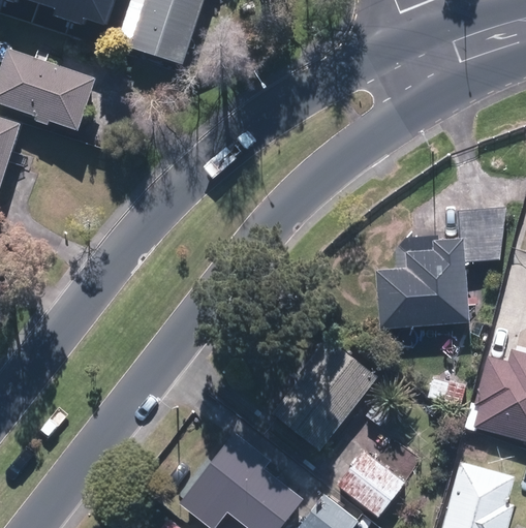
[(84,23),(87,16),(111,23),(118,0),(9,0),(17,2),(17,0),(38,0),(60,7),(58,14),(84,23)]
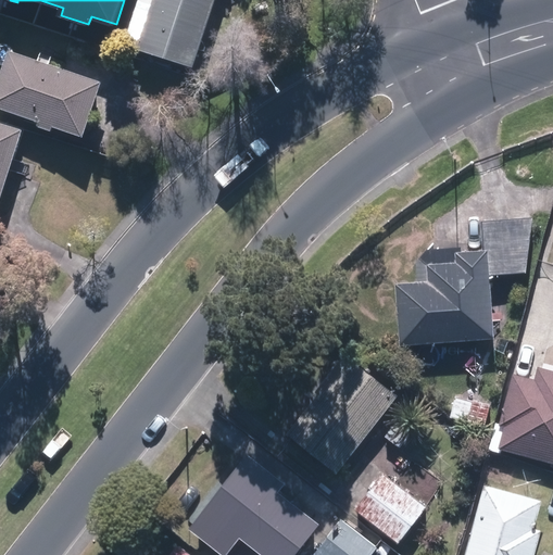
[(142,0),(128,43),(197,65),(216,0),(142,0)]
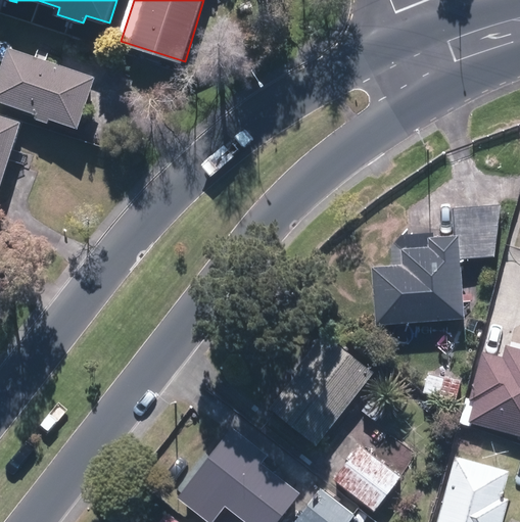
[(100,76),(9,47),(0,76),(0,100),(84,127),(100,76)]
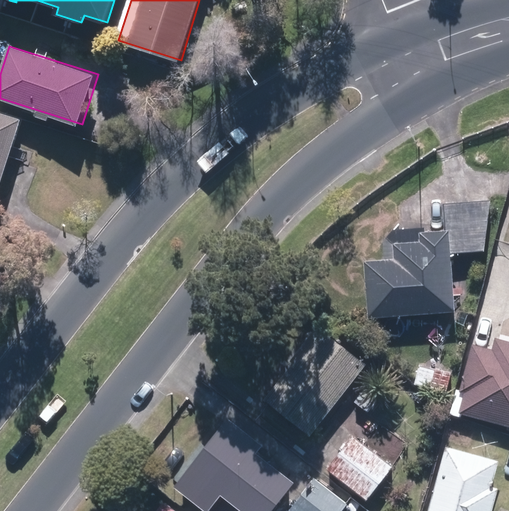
[(0,190),(22,117),(0,110),(0,190)]
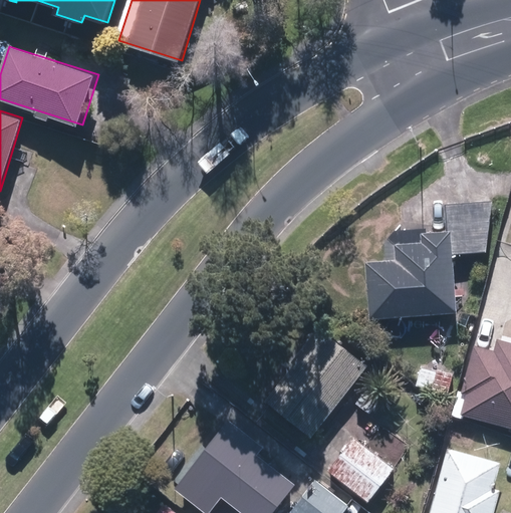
[(421,229),(393,231),(394,242),(382,243),(384,262),(362,263),(367,321),(455,314),(450,256),(484,253),(484,244),(481,203),(444,206),(446,233),(421,234),(421,229)]
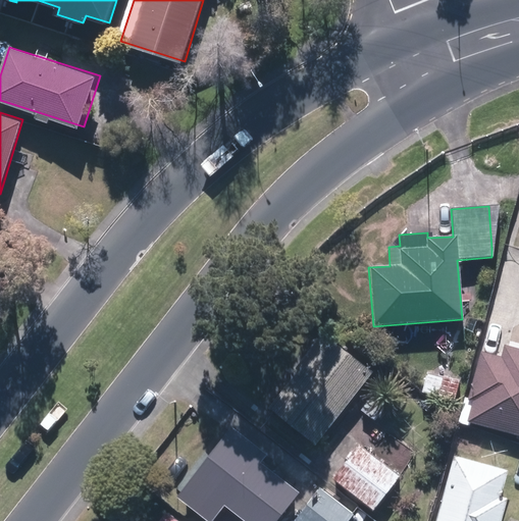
[(314,446),(371,372),(325,336),(267,410),(314,446)]
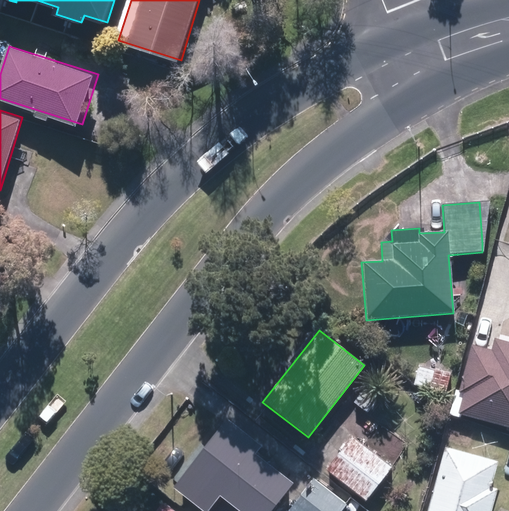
[(463,394),(458,413),(508,426),(508,342),(494,338),(490,350),(472,345),(459,392),(463,394)]
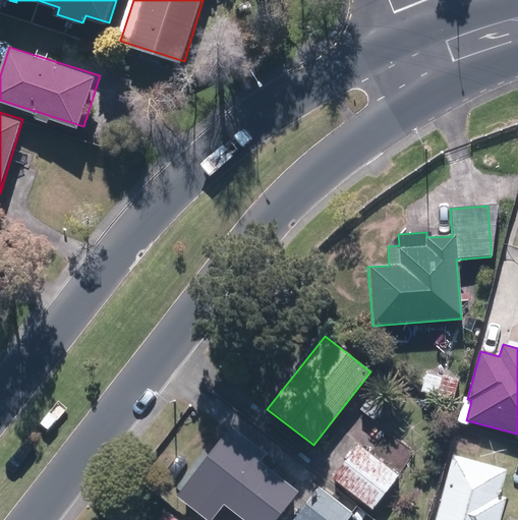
[(425,371),(421,391),(454,399),(458,379),(425,371)]
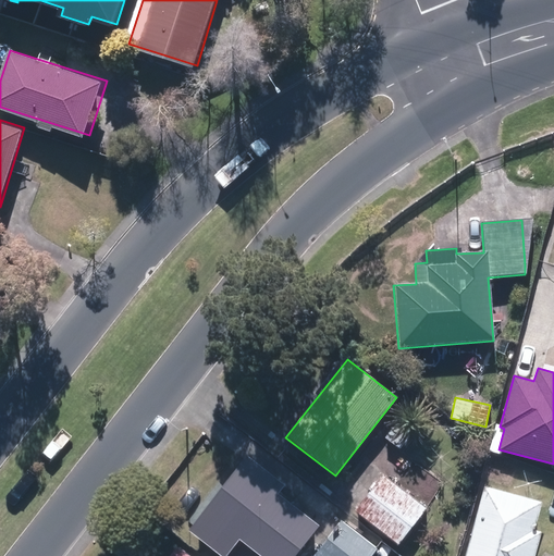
[(395,425),(385,437),(399,448),(408,435),(395,425)]
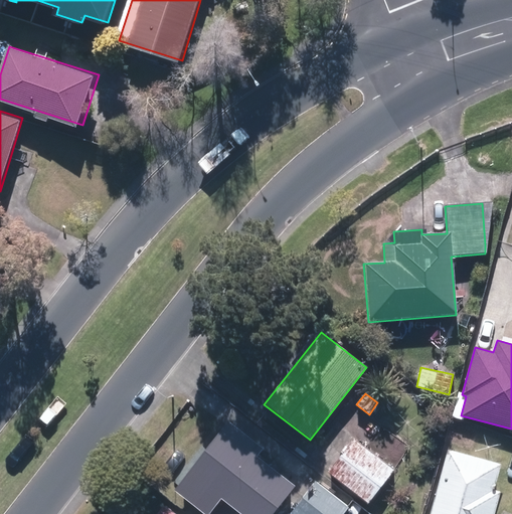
[(203,513),(208,513),(220,499),(239,513),(270,513),(293,486),(254,456),(261,448),(227,421),(173,490),(203,513)]
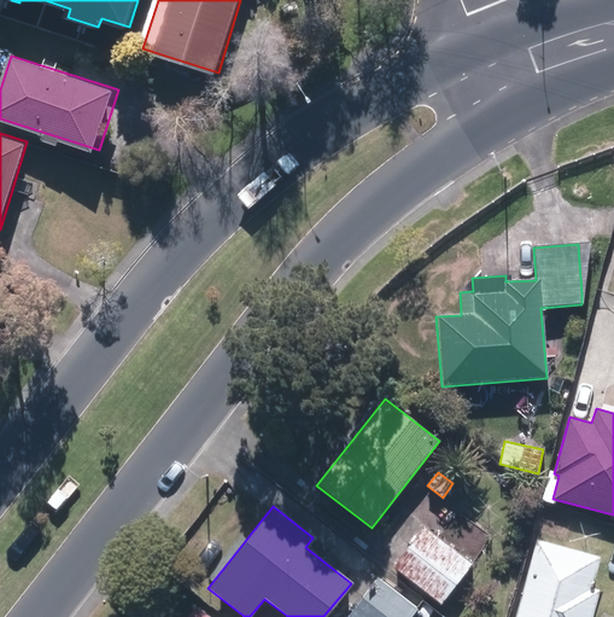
[(473,565),(424,527),(392,568),(443,605),(473,565)]
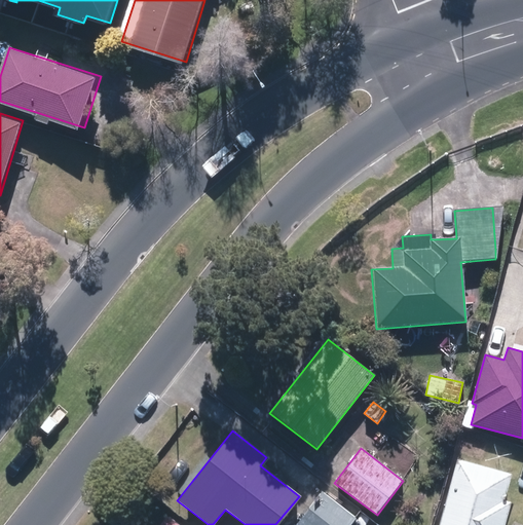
[(496,524),(511,474),(456,459),(438,524),(496,524)]
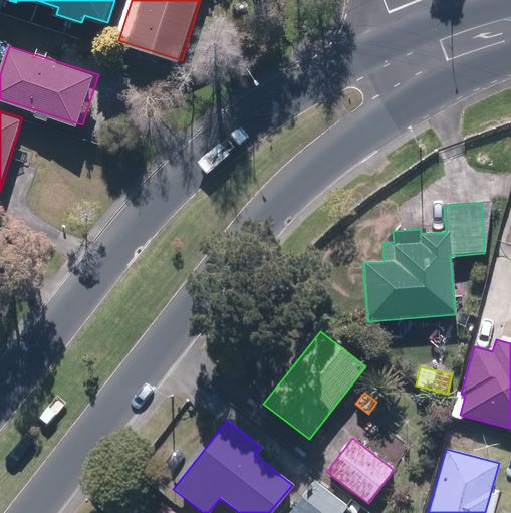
[(342,512),(348,506),(316,481),(291,512),(342,512)]
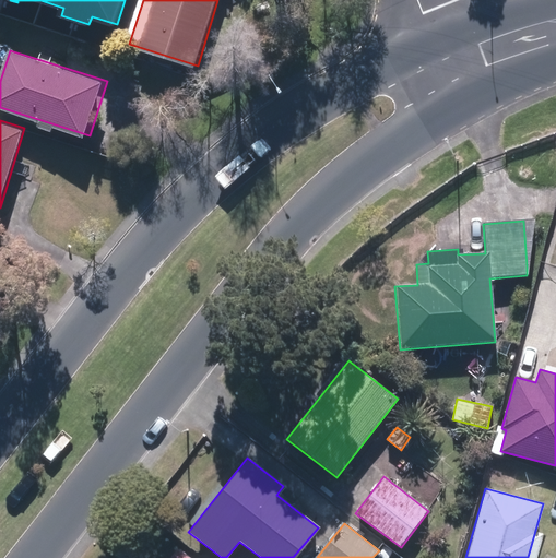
All buildings are outlined.
